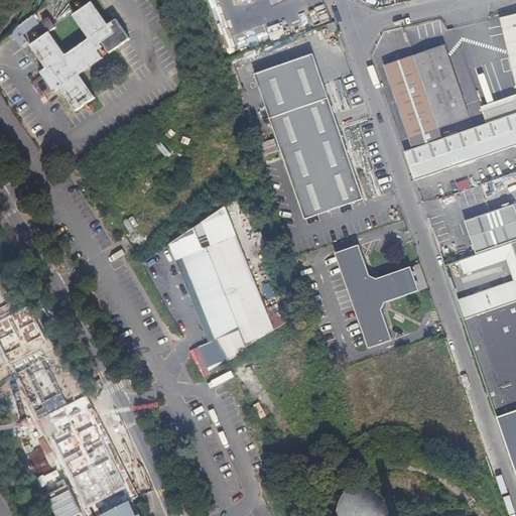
[(55,92),(61,88),(78,111),(97,98),(80,74),(104,58),(98,49),(103,46),(101,42),(109,53),(130,39),(116,19),(109,25),(93,2),(74,15),(91,38),(67,55),(50,32),(56,28),(48,17),(42,22),(49,32),(30,45),(46,69),(41,72),(55,92)]
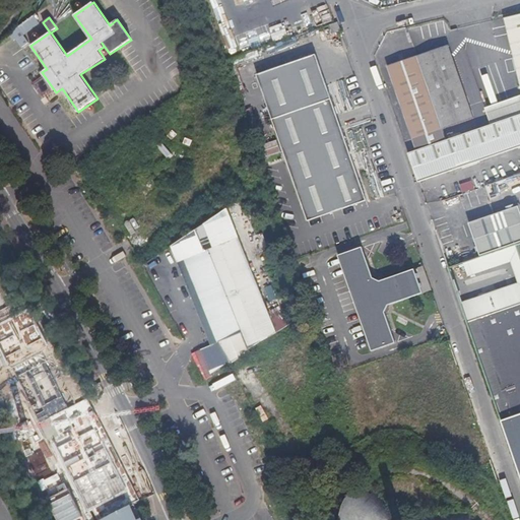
[(519,13),(505,17),(519,80),(519,13)]
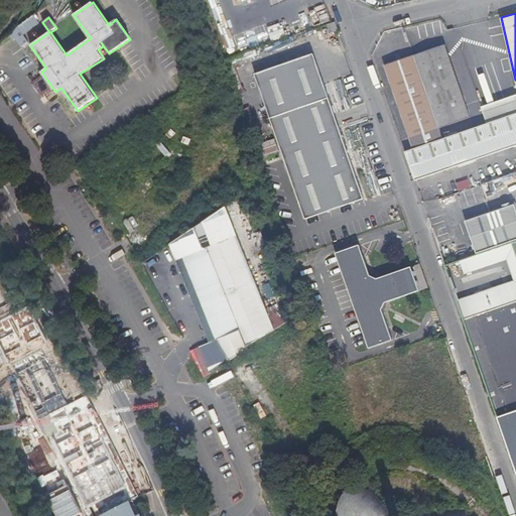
[(339,29),(335,19),(327,23),(332,32),(339,29)]
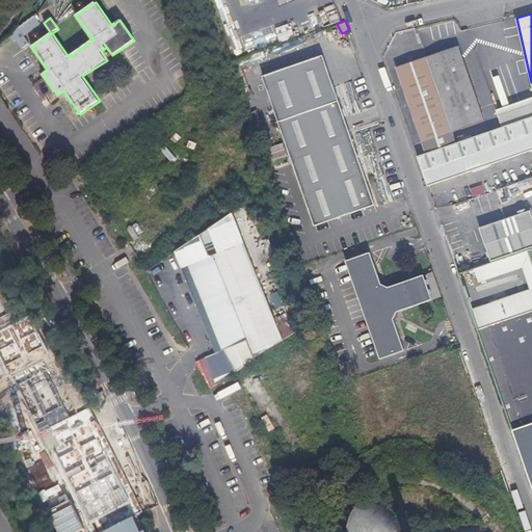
[(454,131),(484,121),(485,120),(459,46),(427,57),(454,131)]
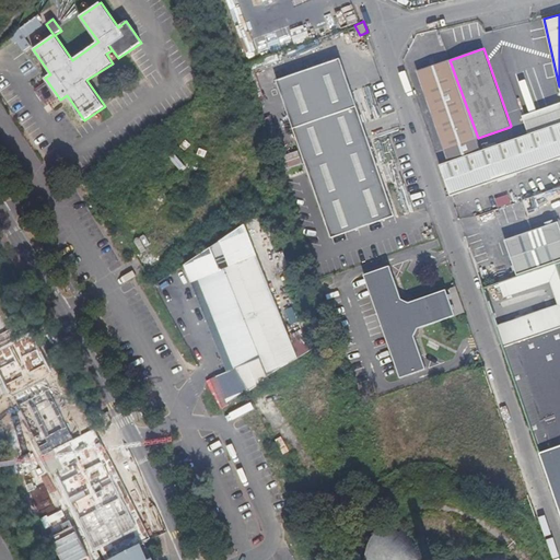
[(333,237),(395,216),(341,58),(278,80),(333,237)]
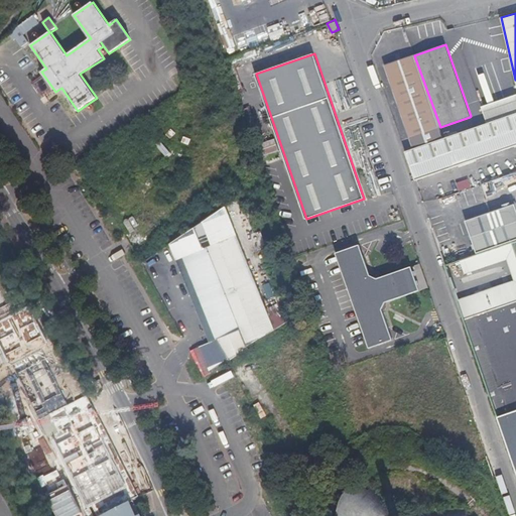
[(440,127),(414,55),(385,66),(414,149),(443,139),(440,127)]
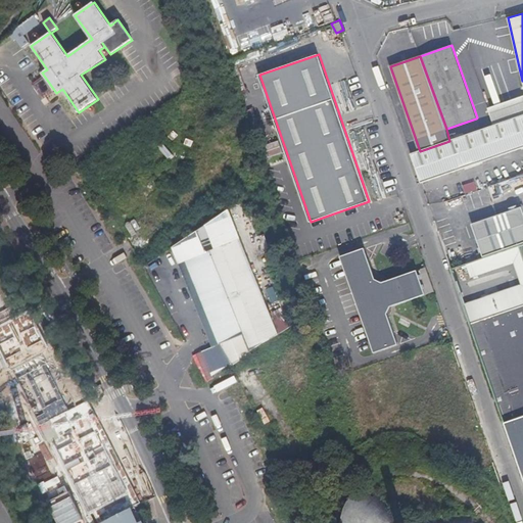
[(416,167),(423,186),(522,150),(522,114),(502,123),(480,130),(449,141),(420,151),(412,153),(416,167)]
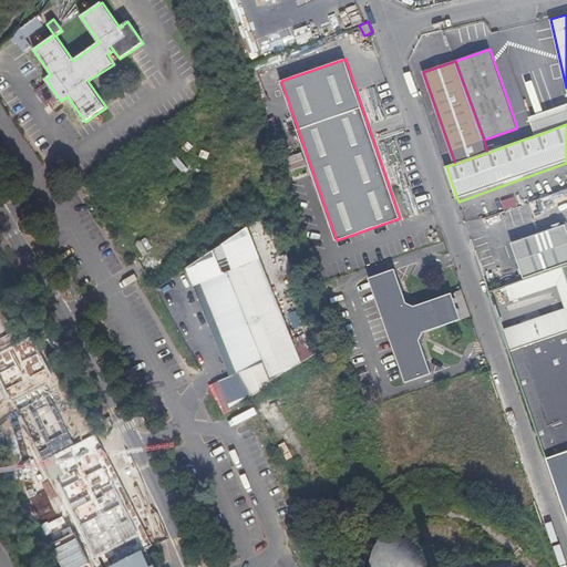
[(487,153),(521,141),(516,129),(484,140),(487,153)]
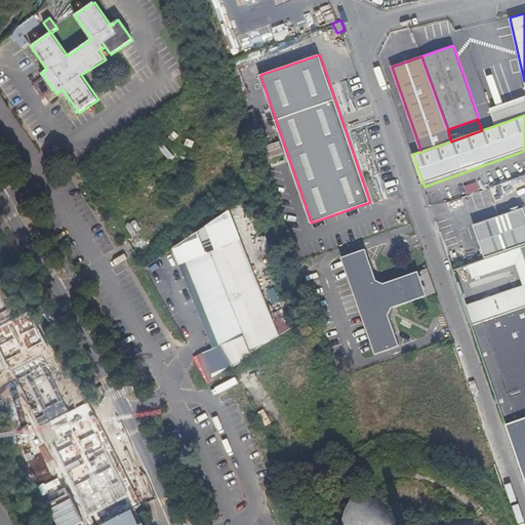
[(280,334),(279,332),(229,208),(178,242),(220,345),(204,352),(210,367),(231,360),(233,364),(280,334)]
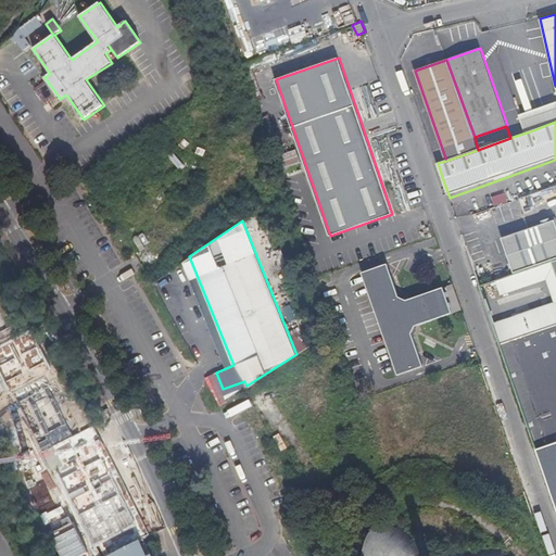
[(555,222),(555,220),(503,238),(515,274),(555,258),(555,222)]
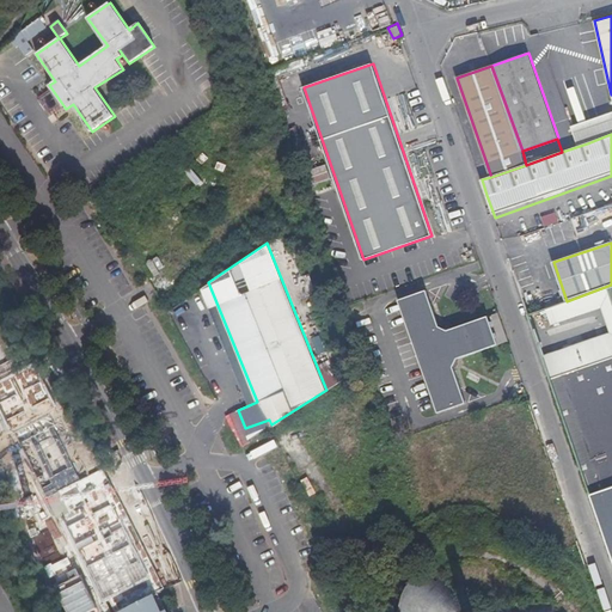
[(299,280),(304,299),(317,295),(312,276),(299,280)]
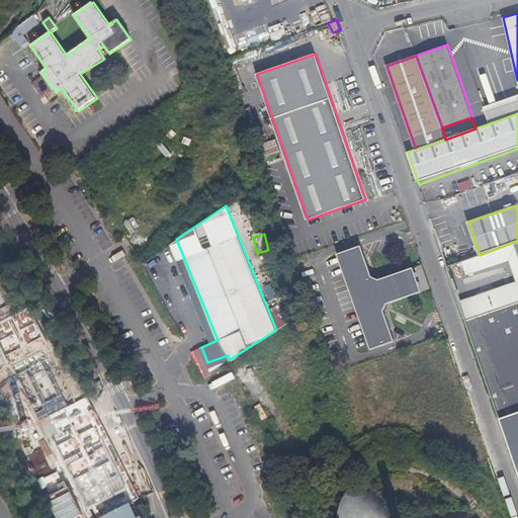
[(459,301),(517,470),(517,241),(480,255),(448,266),(452,279),(509,260),(516,281),(459,301)]
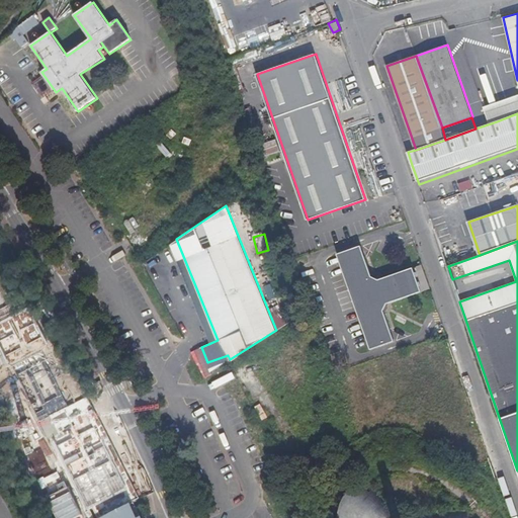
[(361,246),(337,253),(367,339),(370,349),(395,341),(392,331),(383,310),(387,303),(422,290),(414,267),(379,278),(372,275),(361,246)]
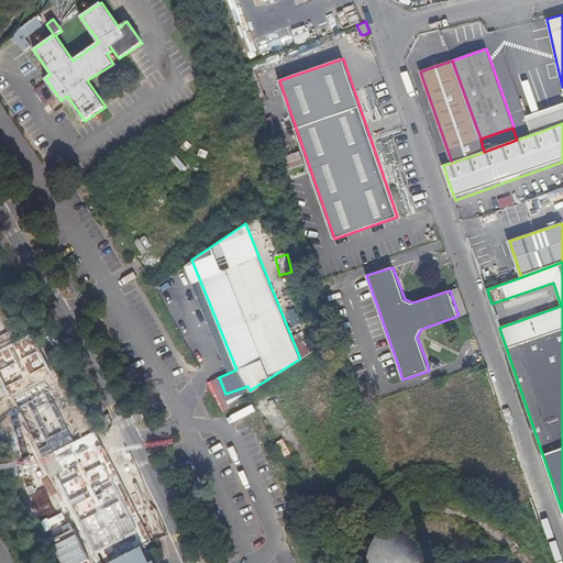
[(296,310),(288,311),(291,327),(299,324),(296,310)]
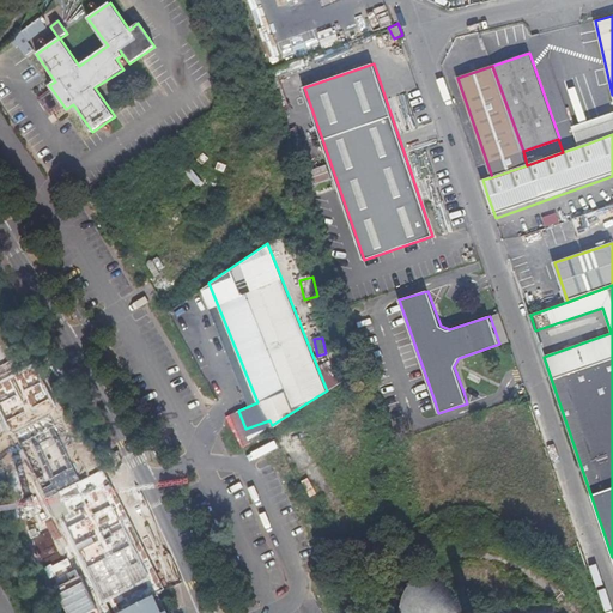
[(483,576),(480,571),(477,568),(472,564),(467,563),(461,563),(456,565),(453,569),(449,574),(448,578),(449,583),(450,589),(454,593),(459,596),(463,598),(469,596),(474,595),(478,592),(481,587),(483,582),(483,576)]
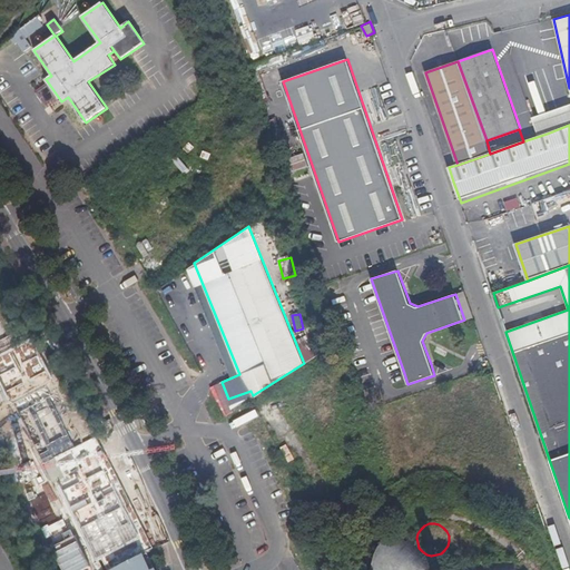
[(374,556),(374,559),(372,569),(509,569),(509,561),(467,569),(435,569),(400,536),(392,528),(384,536),(379,546),(374,556)]
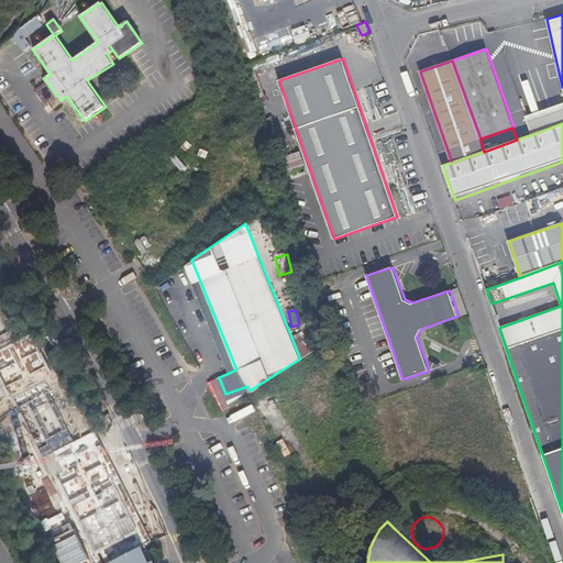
[(153,562),(145,545),(111,562),(153,562)]
